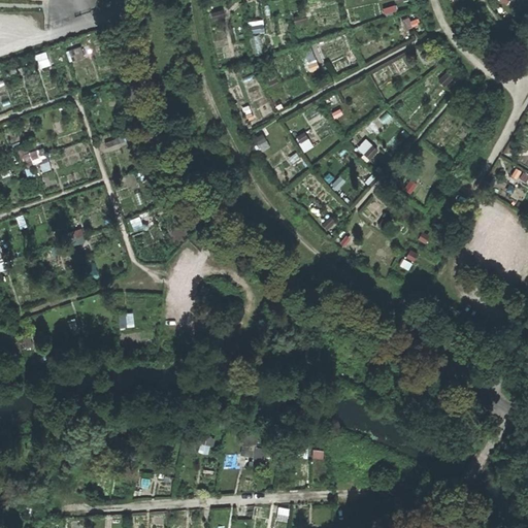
[(418,25),(416,17),(401,20),(403,28),(418,25)]
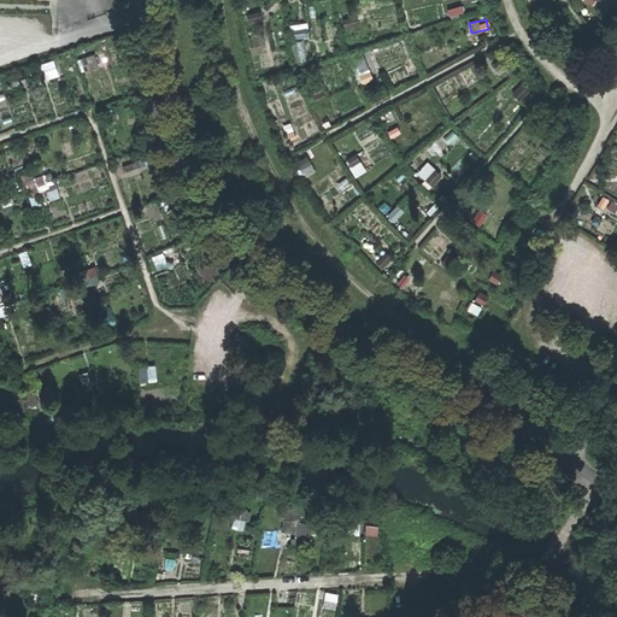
[(305,27),(292,29),(293,39),(307,36),(305,27)]
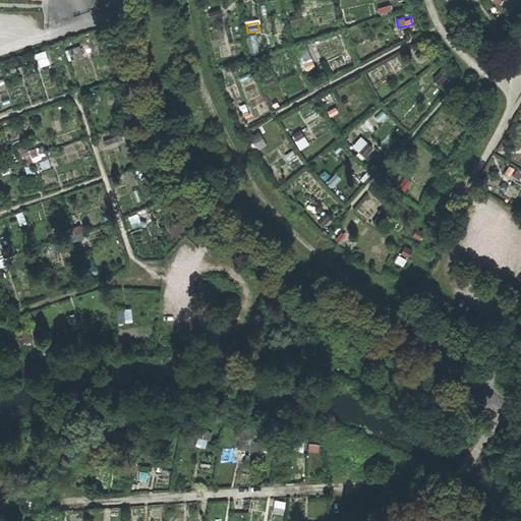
[(256,35),(249,35),(250,52),(257,52),(256,35)]
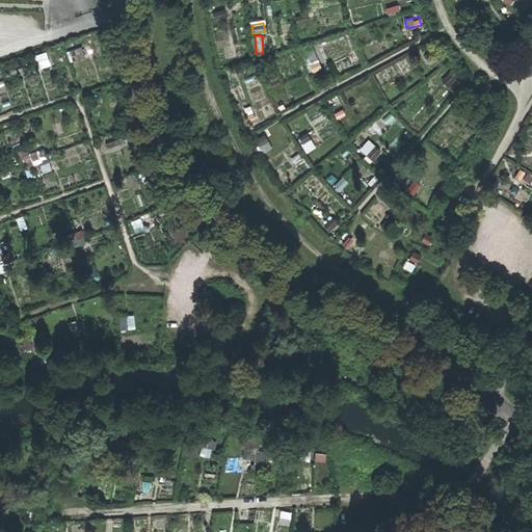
[(88,58),(84,45),(69,49),(73,63),(88,58)]
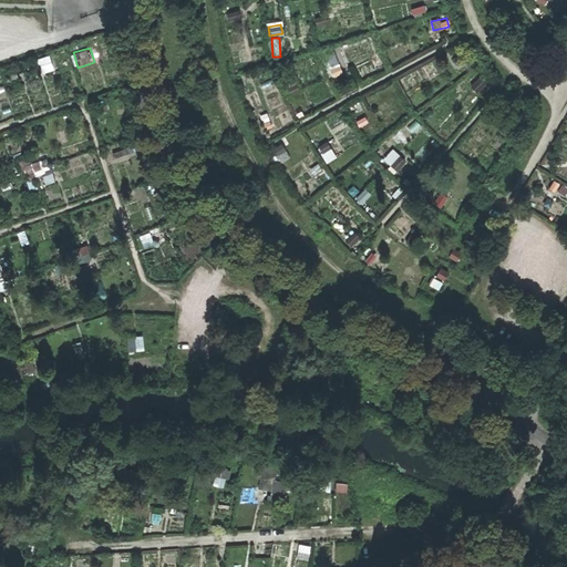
[(336,48),(320,54),(330,78),(346,71),(336,48)]
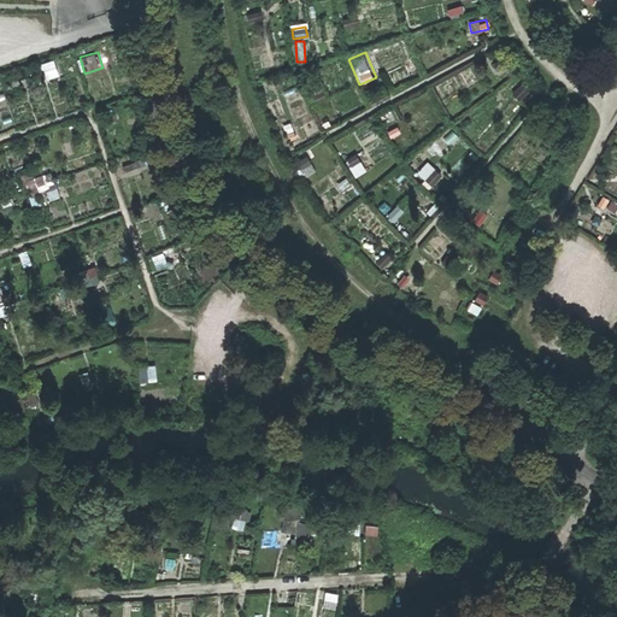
[(357,153),(346,157),(352,176),(364,172),(357,153)]
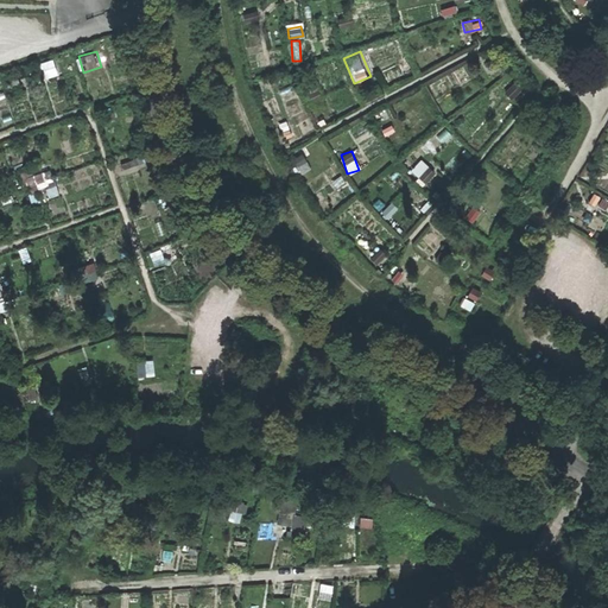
[(410,171),(438,195),(449,182),(420,158),(410,171)]
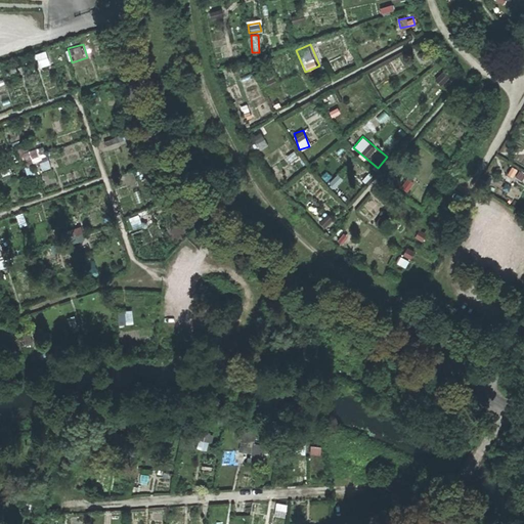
[(39,146),(17,149),(18,161),(40,159),(39,146)]
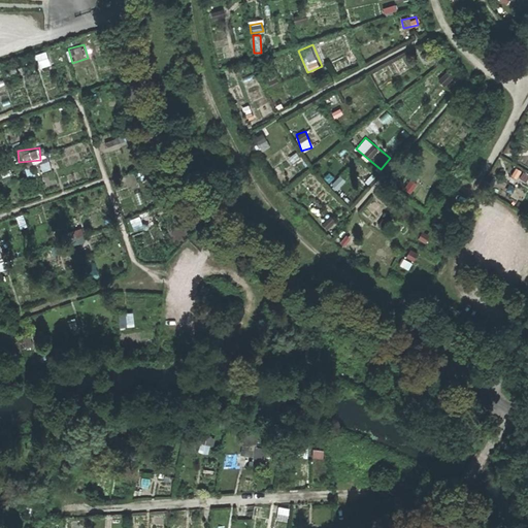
[(75,243),(83,240),(78,228),(70,231),(75,243)]
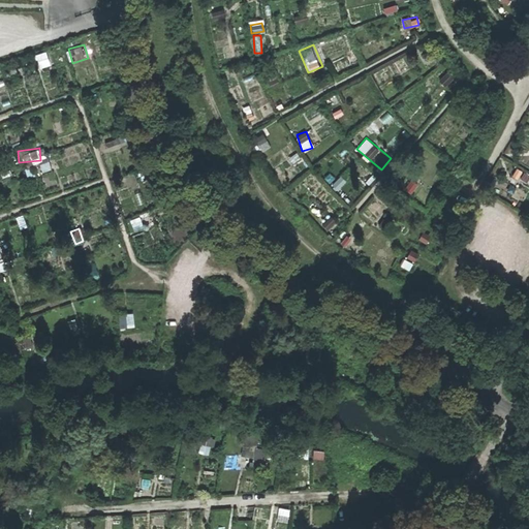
[(117,313),(119,328),(134,327),(132,312),(117,313)]
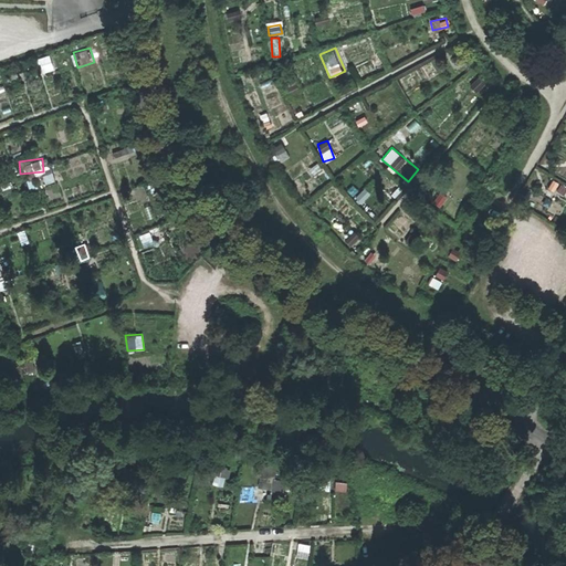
[(219,477),(213,475),(212,484),(223,486),(228,467),(221,465),(219,477)]
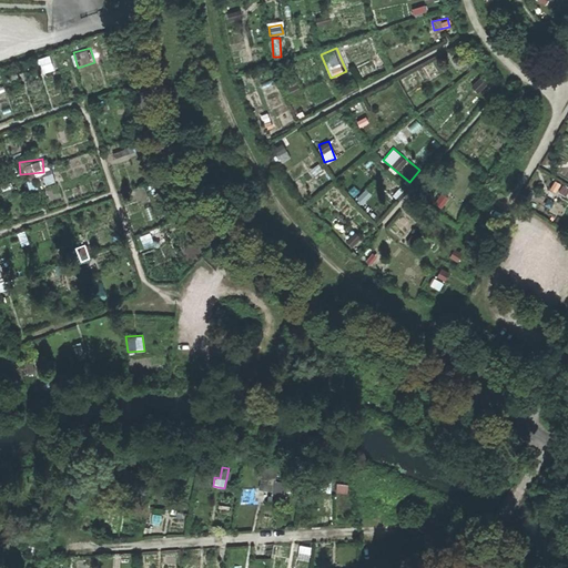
[(335,482),(335,492),(347,493),(347,483),(335,482)]
